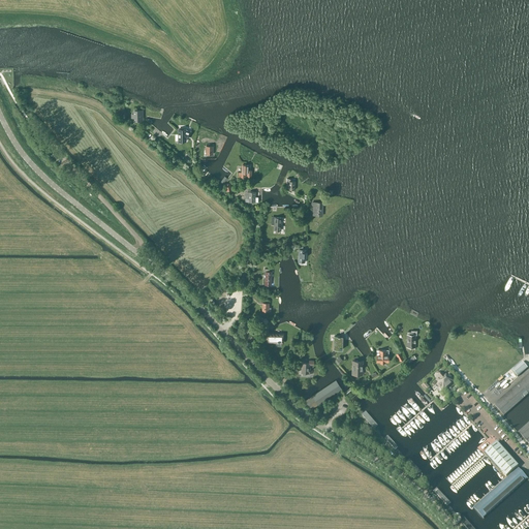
[(141,120),(141,110),(134,111),(134,114),(132,114),(132,117),(134,117),(134,120),(141,120)]
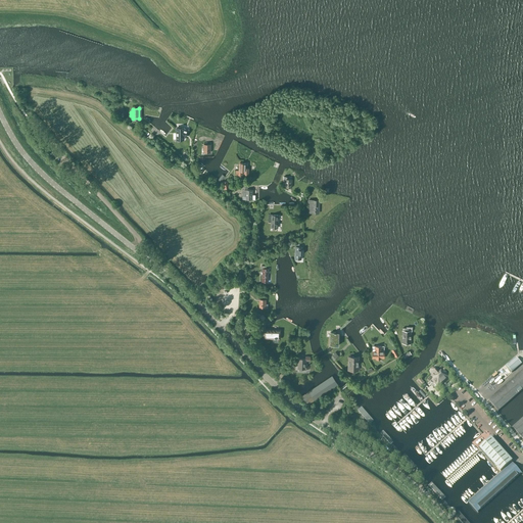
[(184,128),(184,127),(176,127),(176,140),(184,140),(184,137),(186,138),(189,130),(184,128)]
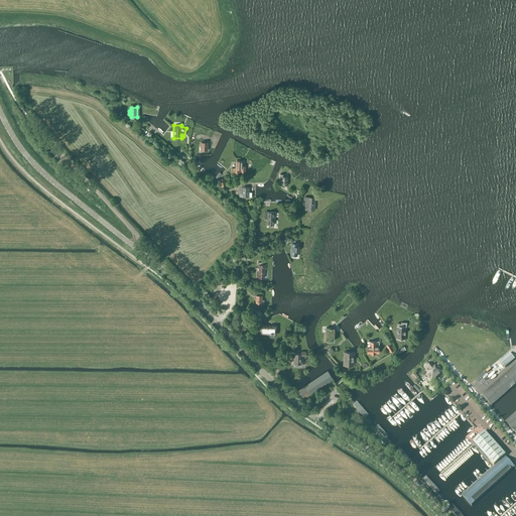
[(243,160),(236,160),(236,168),(232,168),(232,172),(239,172),(239,168),(240,168),(240,172),(245,172),(245,165),(243,165),(243,160)]
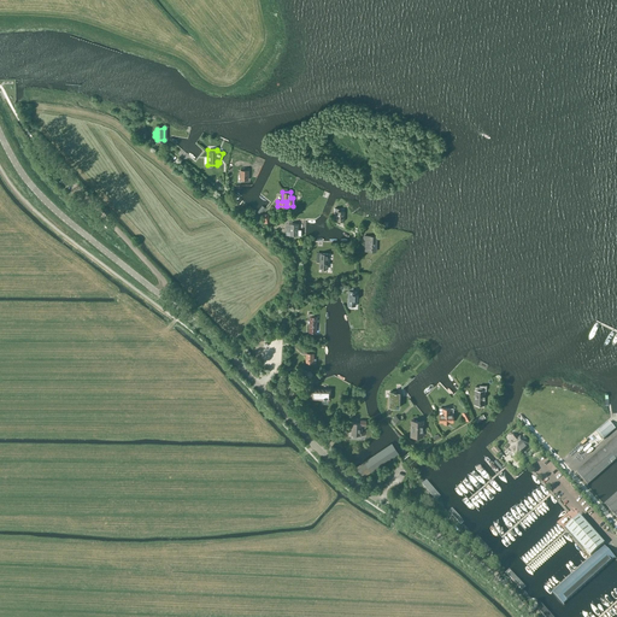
[(298,235),(299,223),(287,223),(286,234),(291,234),(291,235),(298,235)]
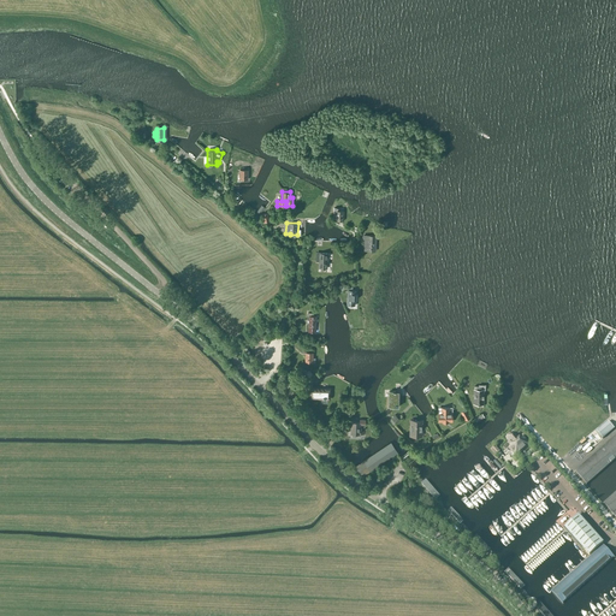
[(375,252),(377,236),(363,236),(363,240),(365,240),(365,250),(375,252)]
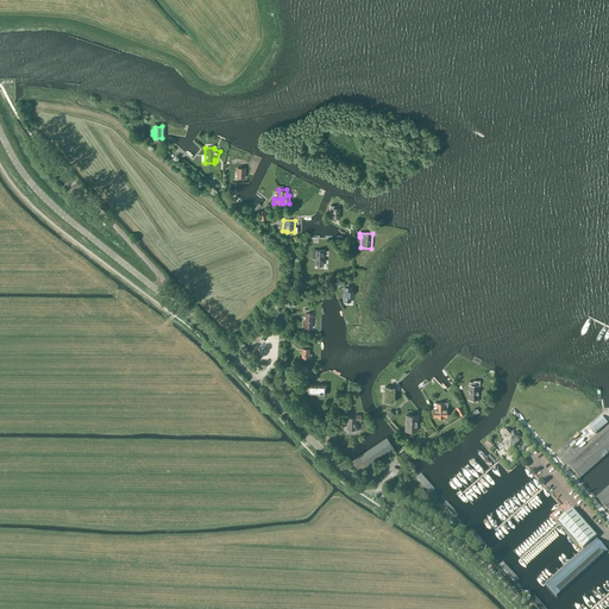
[(351,302),(351,296),(352,296),(353,290),(351,290),(351,288),(350,288),(351,287),(349,287),(349,283),(344,283),(344,287),(344,302),(351,302)]
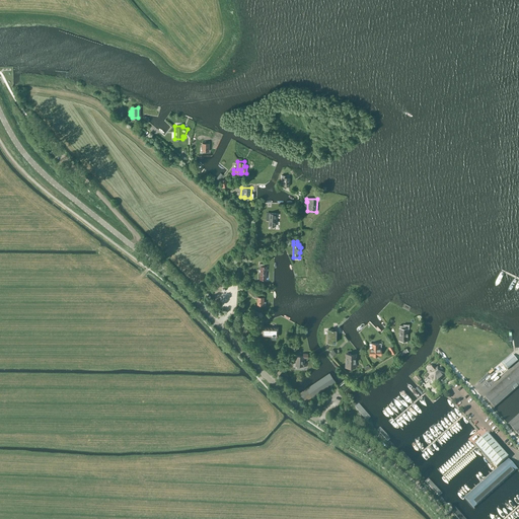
[(279,326),(261,326),(261,337),(279,337),(279,326)]
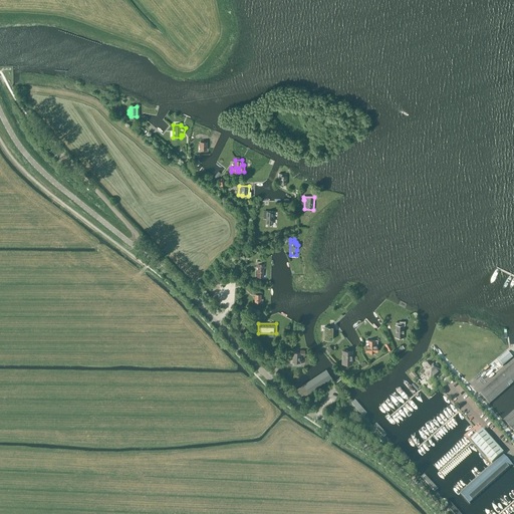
[(403,323),(395,323),(395,337),(403,337),(403,323)]
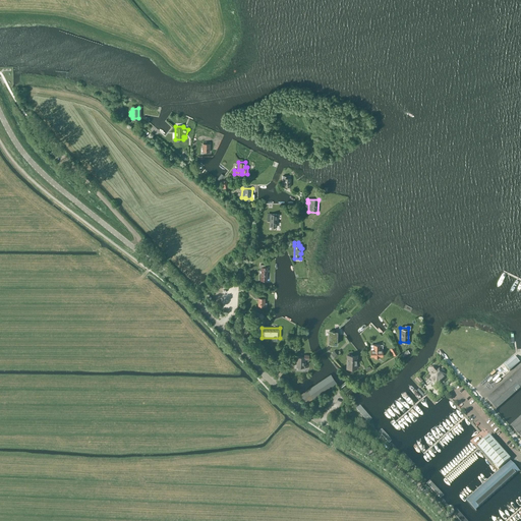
[(337,335),(337,332),(330,332),(329,343),(337,343),(337,338),(339,338),(339,335),(337,335)]
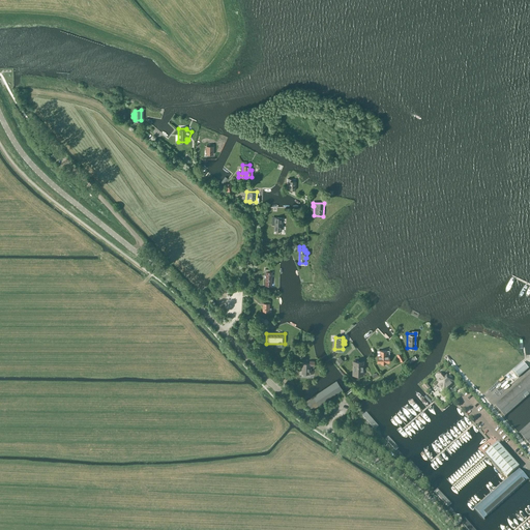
[(386,351),(379,351),(379,356),(377,356),(377,362),(380,362),(380,363),(385,363),(385,362),(388,362),(388,356),(386,356),(386,351)]
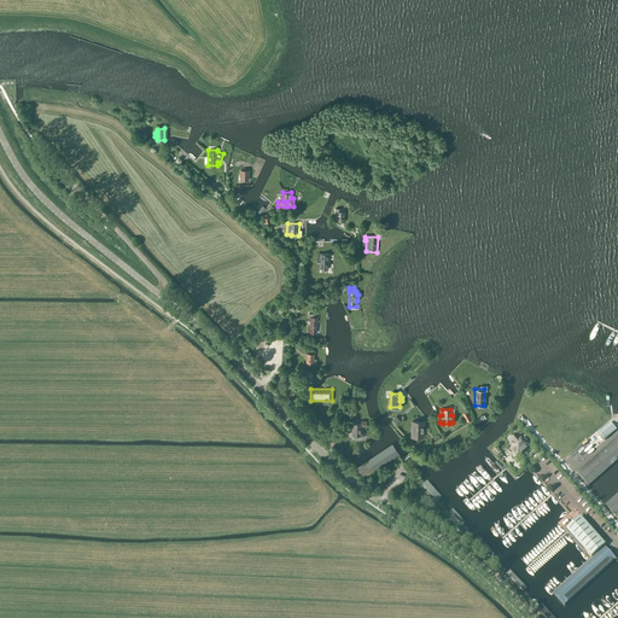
[(366,436),(366,432),(361,432),(362,426),(367,426),(367,421),(361,420),(361,424),(353,423),(351,435),(366,436)]
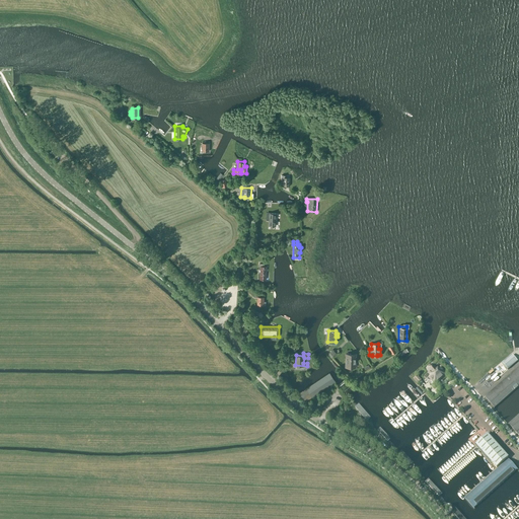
[(356,354),(345,353),(345,367),(356,368),(356,354)]
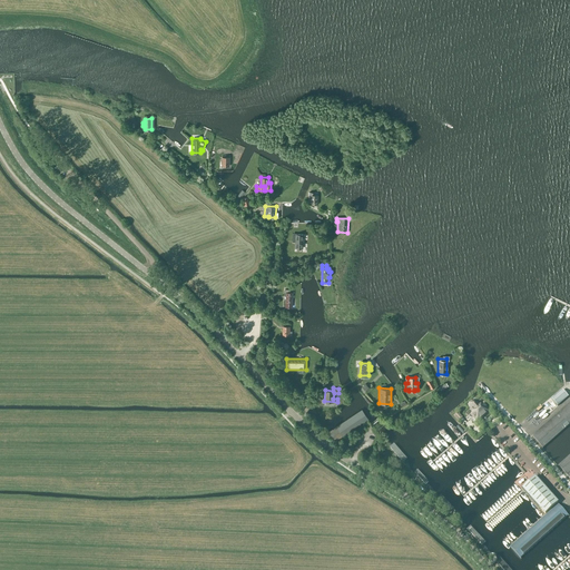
[(569,397),(563,391),(552,400),(558,408),(569,397)]
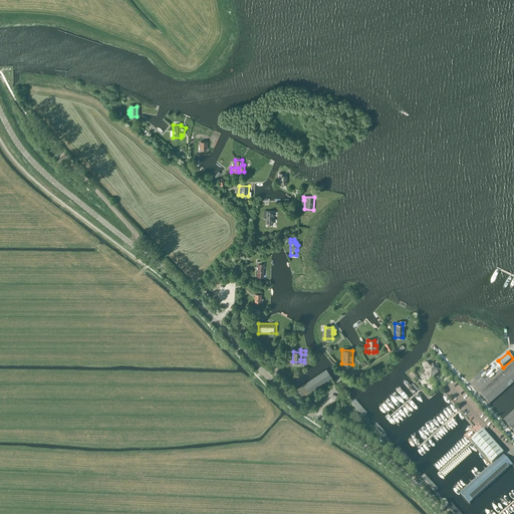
[(429,361),(425,361),(423,363),(422,367),(426,371),(425,372),(424,374),(430,381),(442,371),(436,363),(434,365),(433,364),(433,365),(429,361)]
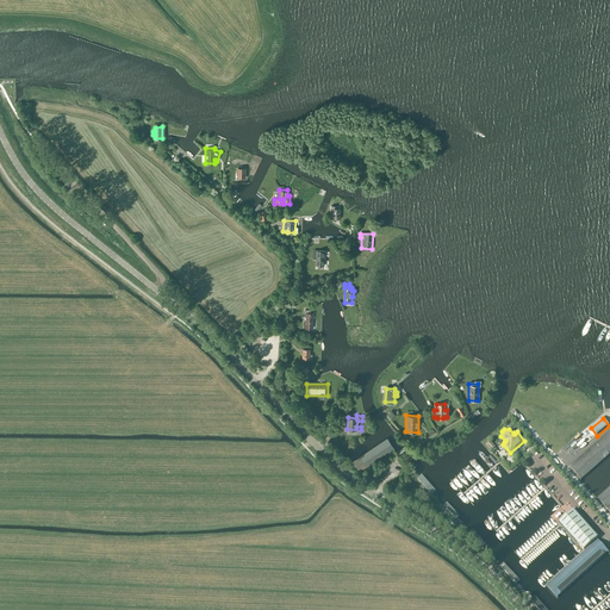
[(582,480),(609,454),(609,430),(570,467),(582,480)]
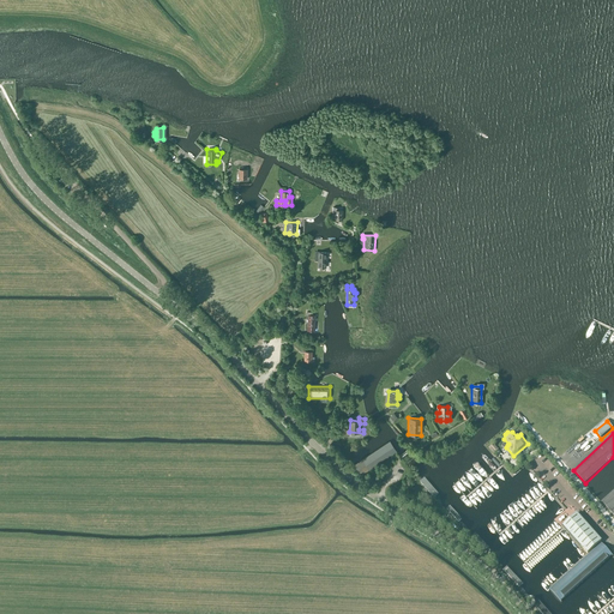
[(386,443),(393,453),(397,451),(390,440),(386,443)]
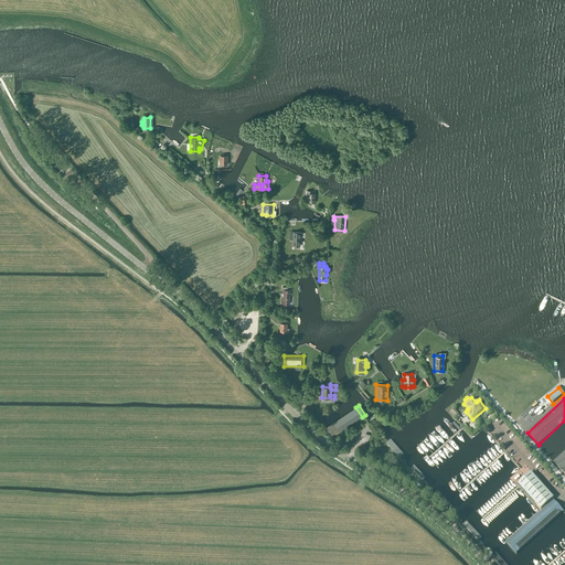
[(353,409),(360,418),(362,417),(355,407),(353,409)]
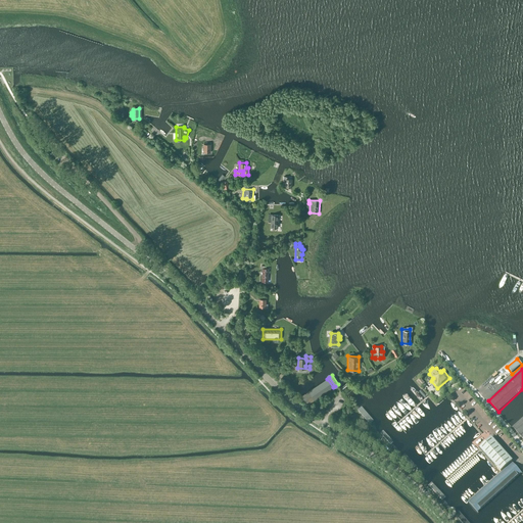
[(425,383),(420,378),(416,382),(420,387),(425,383)]
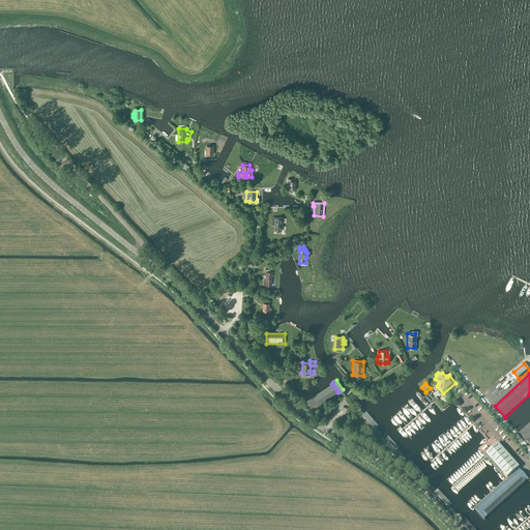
[(329,385),(335,394),(337,392),(331,384),(329,385)]
